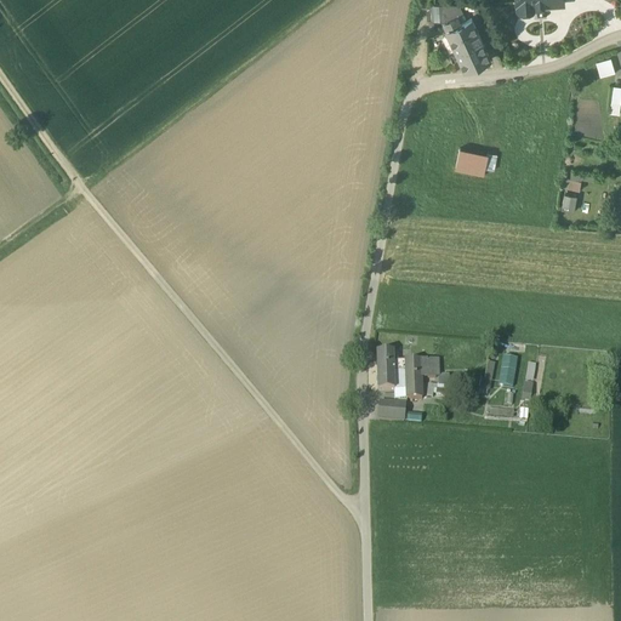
[(516,0),(517,7),(522,11),(530,10),(534,6),(563,4),(562,0),(516,0)]
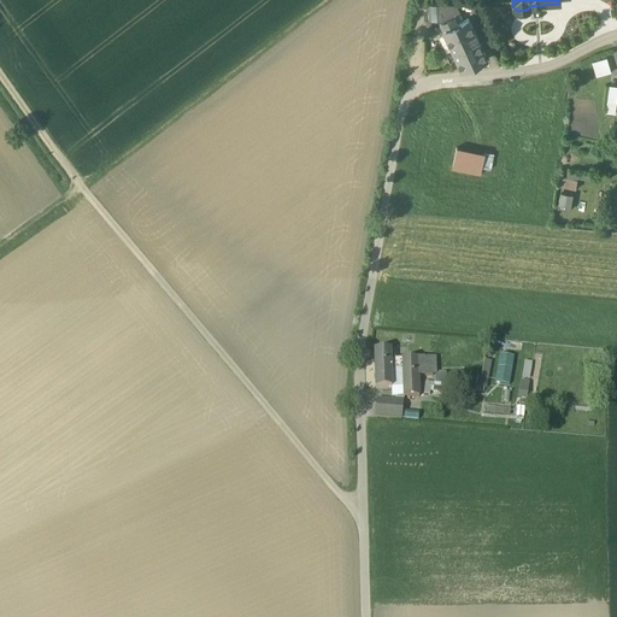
[(441,6),(432,6),(432,22),(442,21),(441,6)]
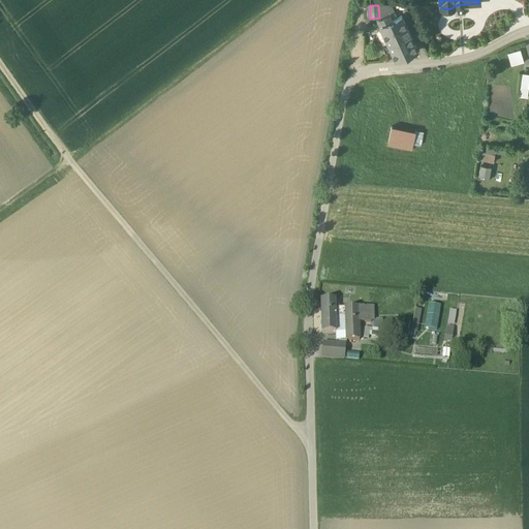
[(394,19),(392,13),(378,20),(380,26),(389,22),(394,19)]
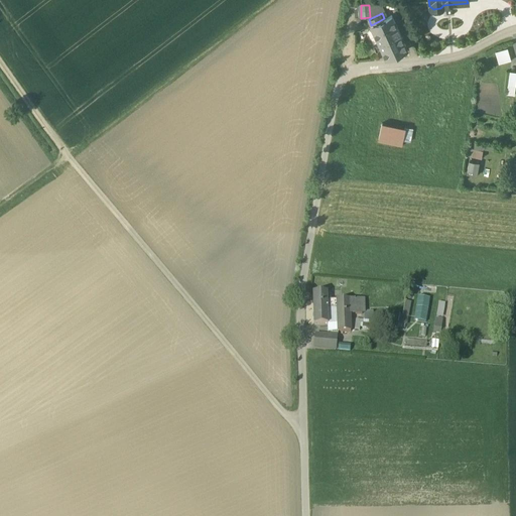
[(392,15),(379,21),(395,53),(406,48),(392,15)]
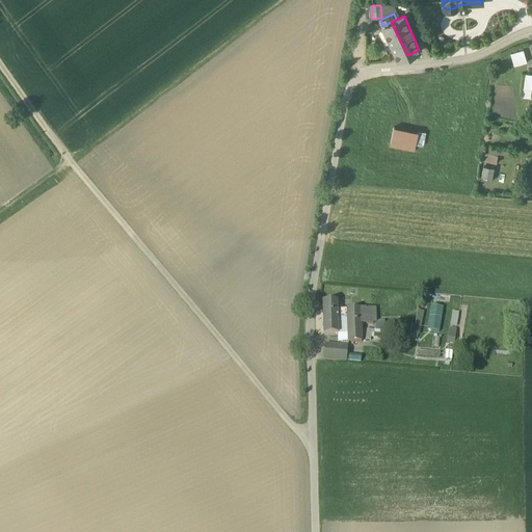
[(407,55),(391,22),(382,26),(398,59),(407,55)]
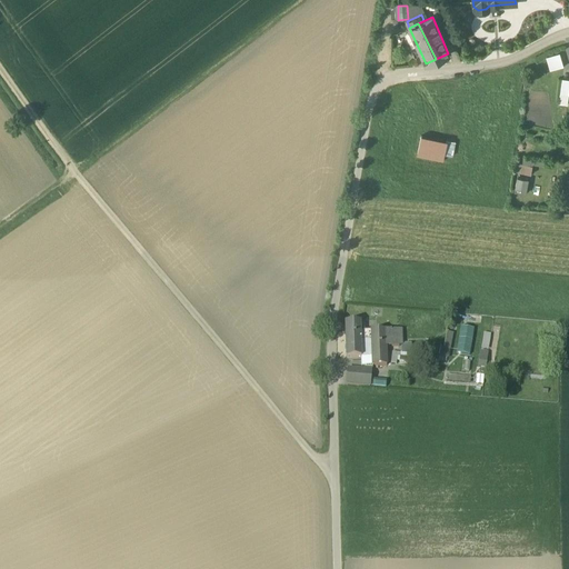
[(560,52),(546,57),(550,71),(565,67),(560,52)]
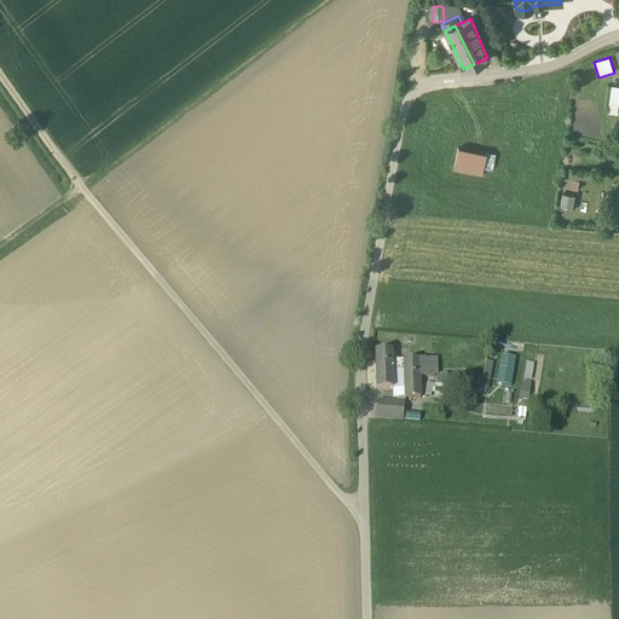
[(618,102),(618,100),(618,85),(612,85),(608,111),(617,113),(618,102)]
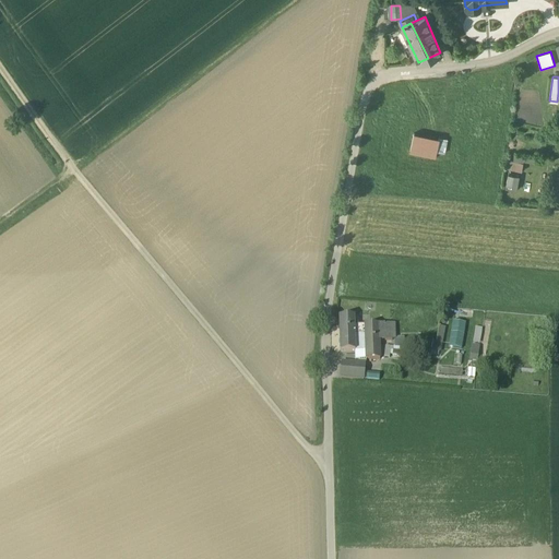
[(439,139),(414,133),(411,153),(436,158),(437,152),(439,139)]
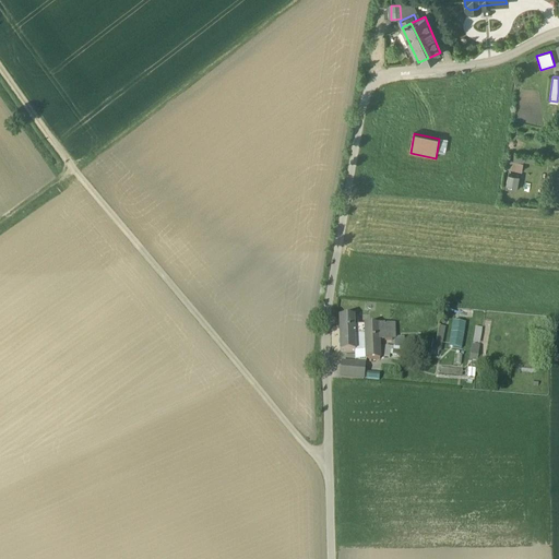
[(447,140),(439,138),(439,139),(437,152),(444,153),(447,140)]
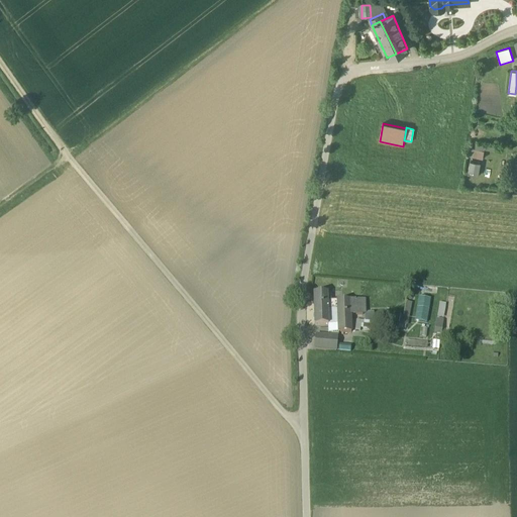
[(471,158),(483,159),(484,149),(472,147),(471,158)]
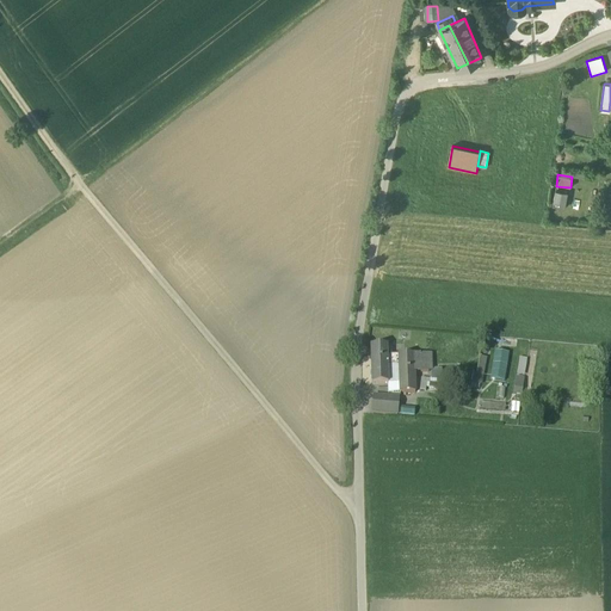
[(568,196),(556,192),(553,207),(565,210),(568,196)]
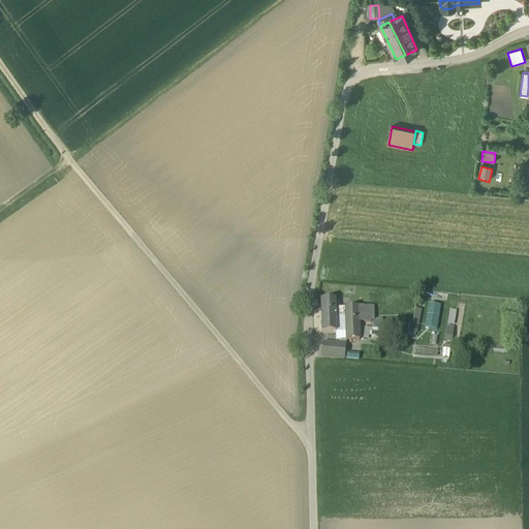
[(334,309),(334,301),(321,301),(322,334),(336,333),(335,317),(334,309)]
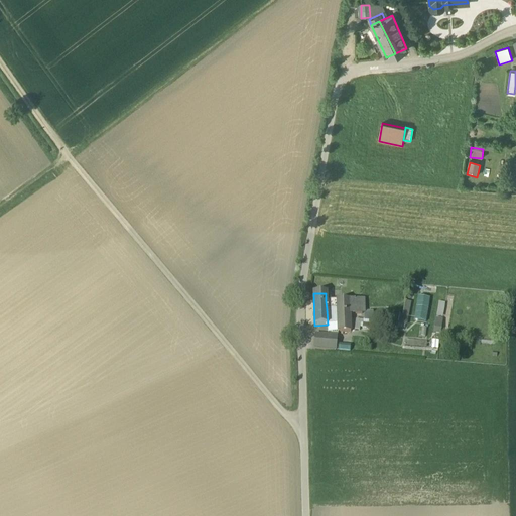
[(429,300),(419,299),(415,321),(425,324),(429,300)]
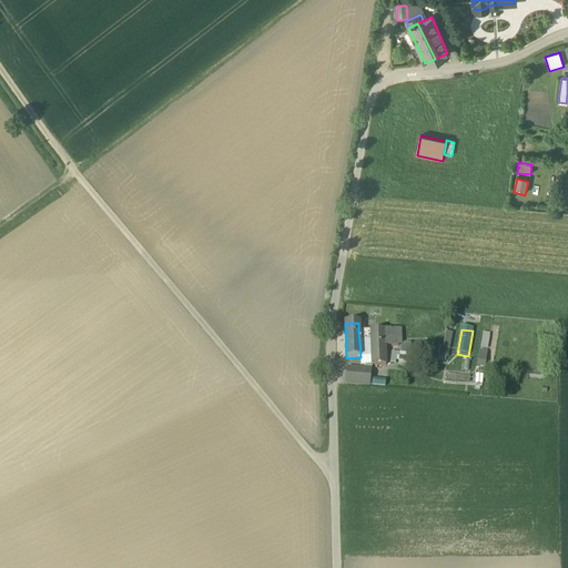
[(384,331),(358,332),(359,341),(371,341),(372,366),(386,366),(385,347),(384,331)]
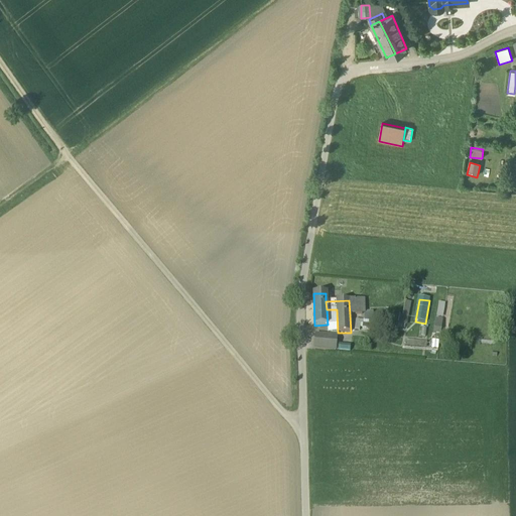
[(362,300),(349,300),(350,315),(362,314),(362,300)]
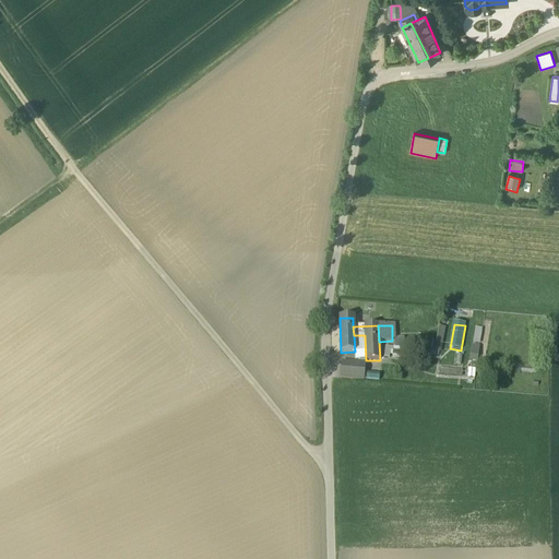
[(484,364),(488,344),(480,343),(483,329),(476,326),(470,360),(484,364)]
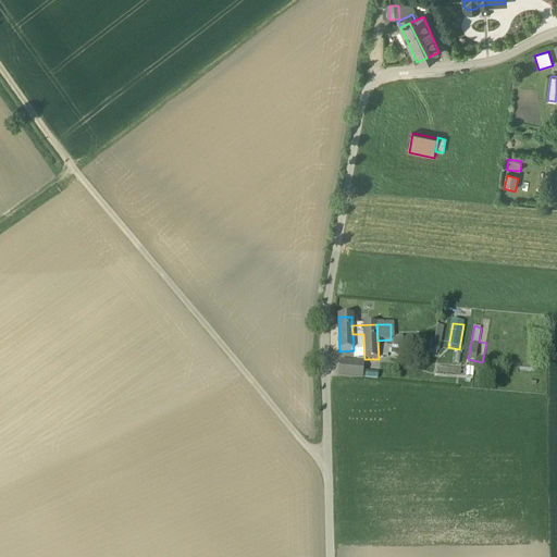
[(403,337),(394,338),(395,347),(404,347),(403,337)]
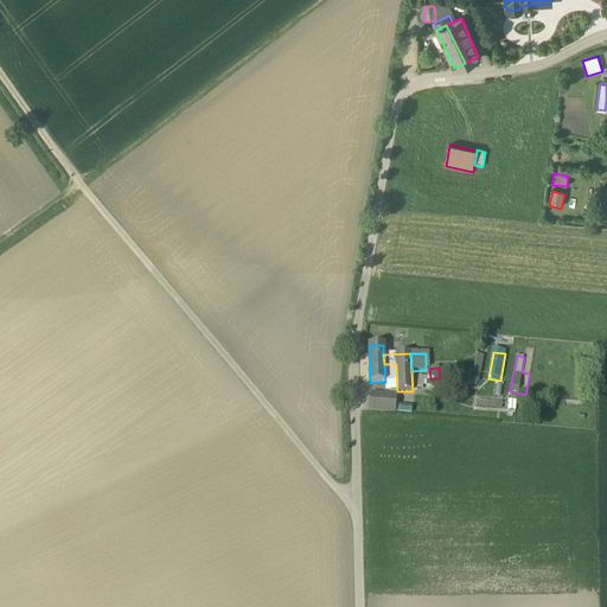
[(471,374),(468,383),(477,384),(479,375),(473,374),(471,374)]
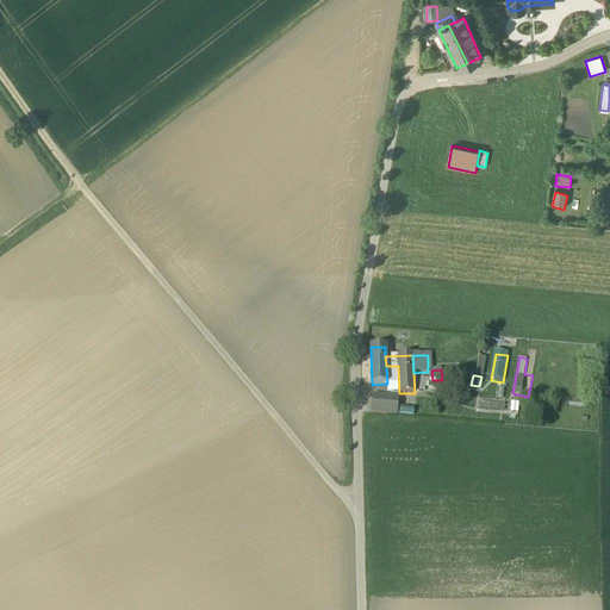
[(397,397),(374,396),(372,414),(393,416),(394,409),(397,409),(397,397)]
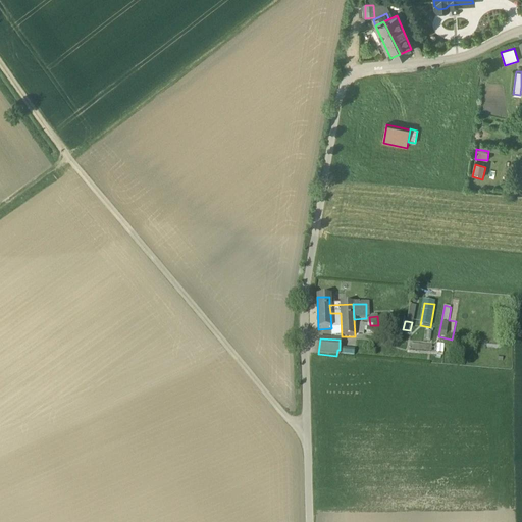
[(410,344),(410,350),(430,352),(431,347),(410,344)]
